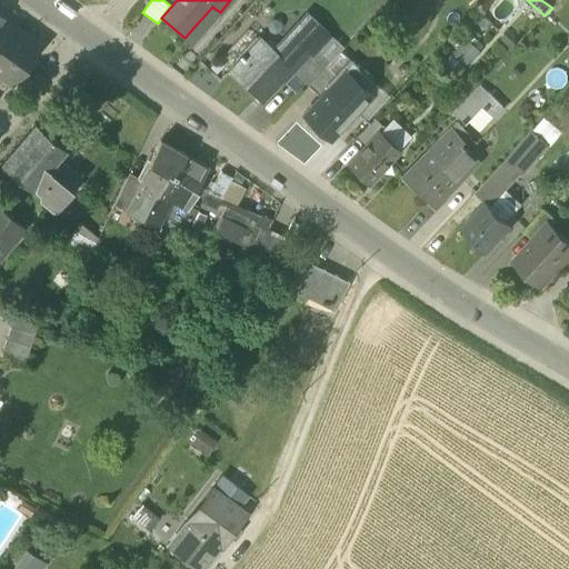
[(0,35),(9,22),(0,15),(0,35)]
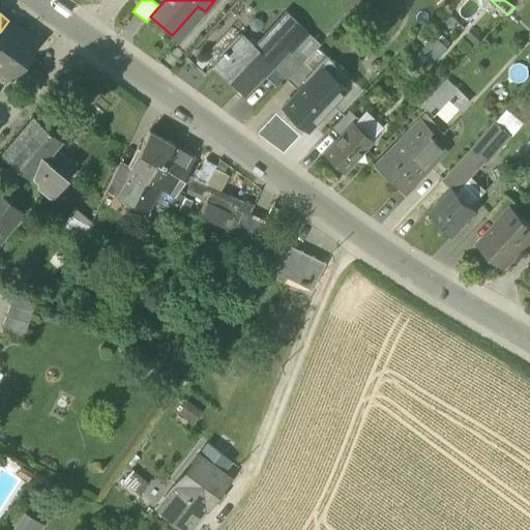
[(213,65),(244,93),(262,75),(263,75),(271,65),(276,61),(278,62),(295,46),(306,33),(286,13),(255,48),(242,35),(222,57),(213,65)]
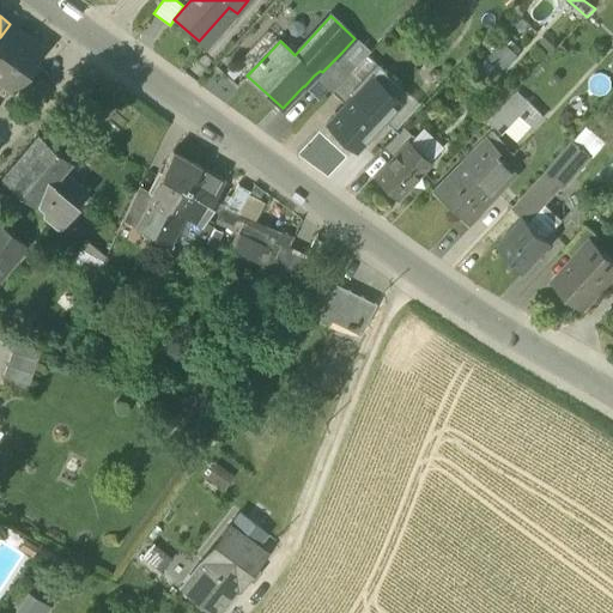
[(43,49),(10,24),(0,37),(0,82),(12,91),(43,49)]
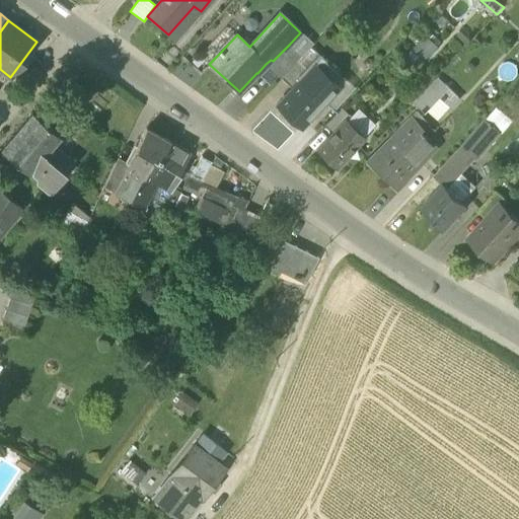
[(207,46),(217,56),(237,34),(227,25),(207,46)]
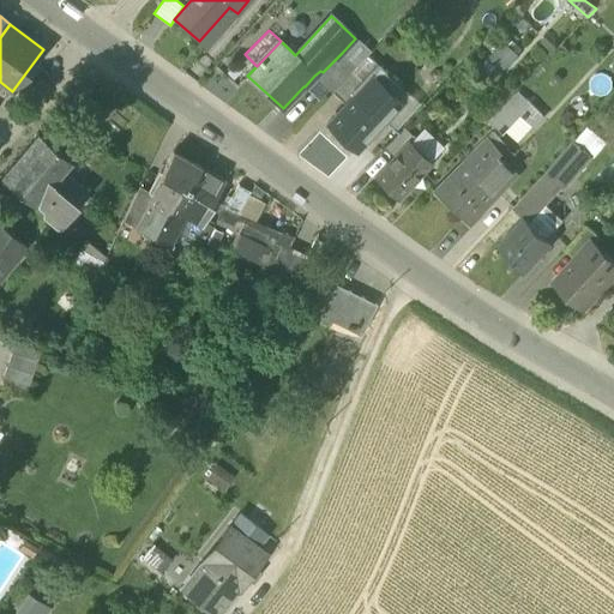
[(356,36),(355,38),(342,53),(356,66),(367,55),(371,50),(356,36)]
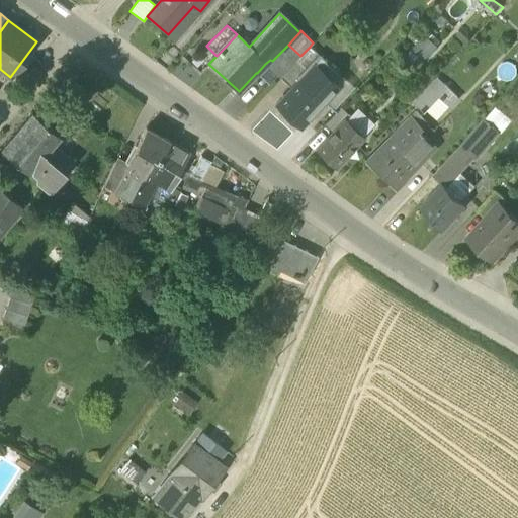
[(438,47),(425,34),(412,49),(425,61),(438,47)]
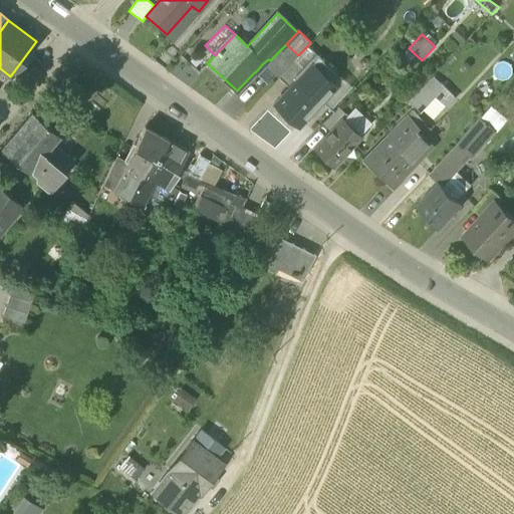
[(275,74),(278,77),(294,60),(298,55),(286,44),(270,60),(268,59),(263,63),(275,74)]
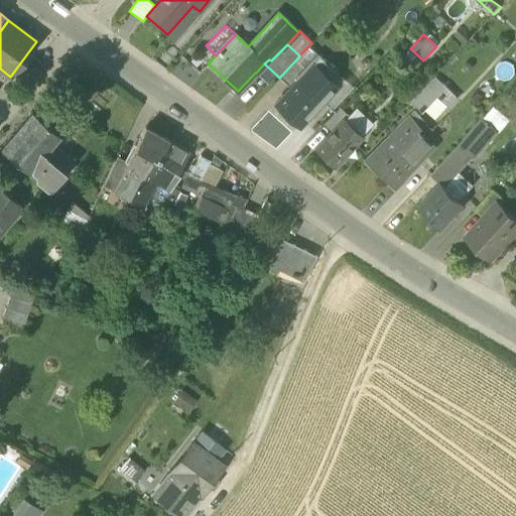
[(304,69),(317,54),(308,46),(299,55),(295,60),(304,69)]
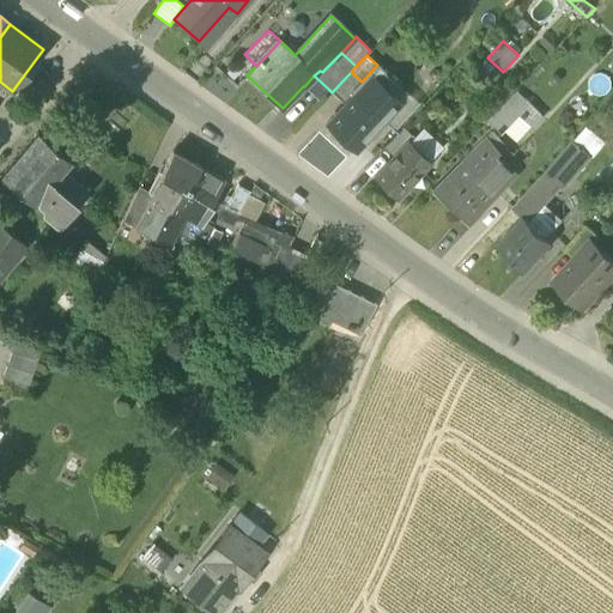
[(327,125),(356,151),(374,132),(384,120),(377,113),(401,87),(377,65),(362,82),(363,84),(354,92),(356,93),(345,104),(327,125)]
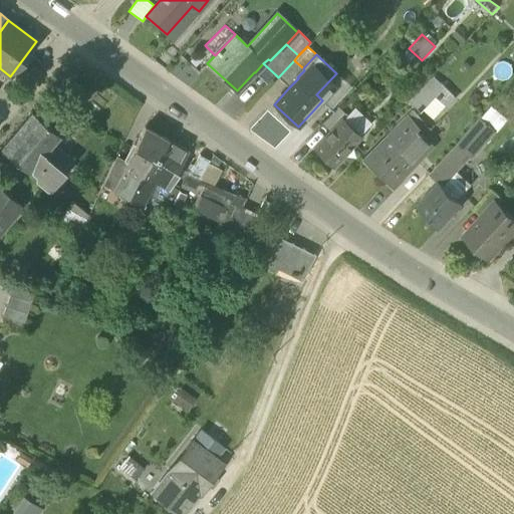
[(303,68),(294,60),(278,77),(289,87),(298,78),(297,77),(304,70),(303,68)]
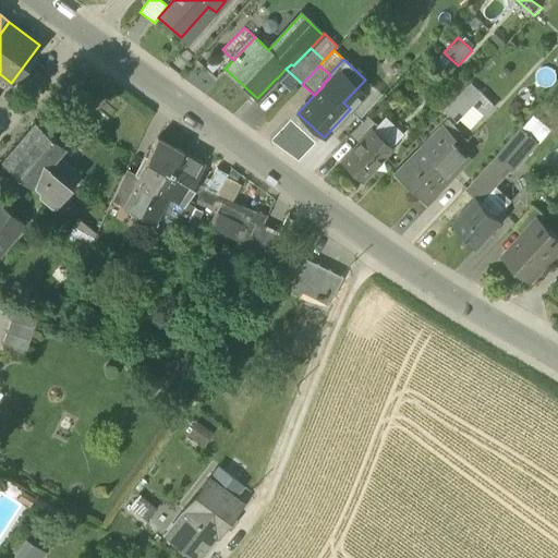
[(286,69),(277,79),(290,92),(299,81),(286,69)]
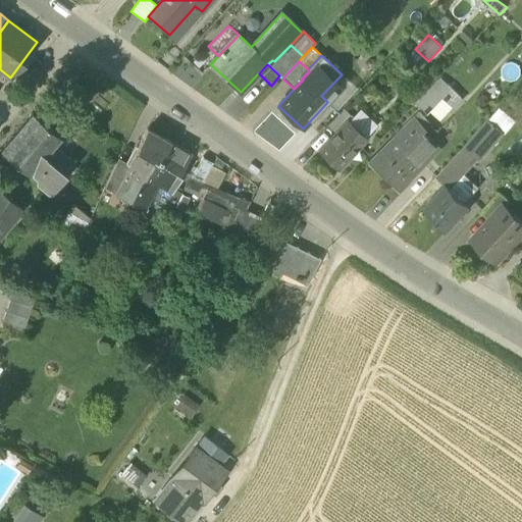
[(321,96),(327,102),(336,111),(357,89),(342,74),(321,96)]
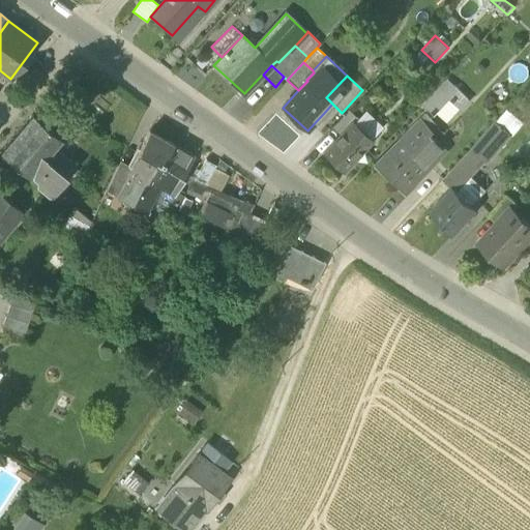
[(60,89),(69,97),(80,86),(70,78),(60,89)]
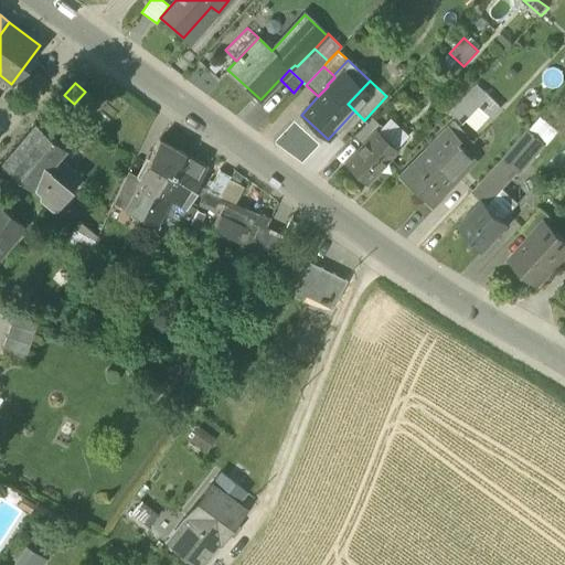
[(479,106),(490,116),(500,106),(479,85),(476,88),(482,94),(476,102),(480,105),(479,106)]
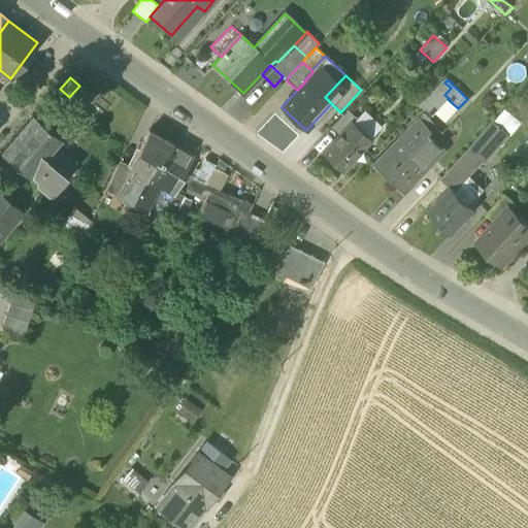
[(423,106),(433,116),(435,112),(448,99),(449,98),(444,95),(451,88),(444,83),(423,106)]
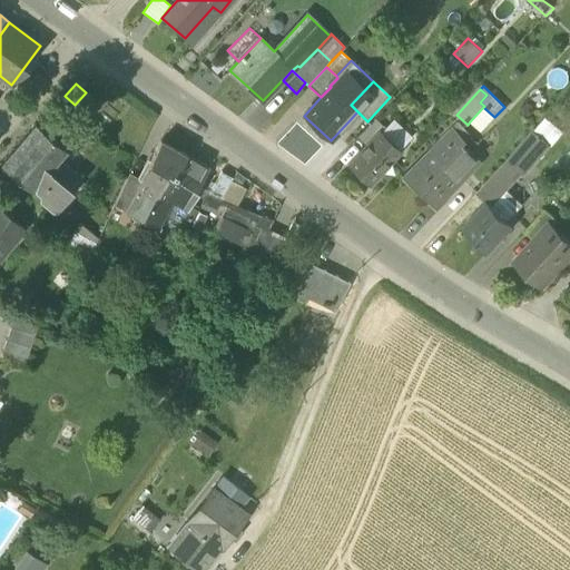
[(483,107),(470,121),(481,131),(494,117),(483,107)]
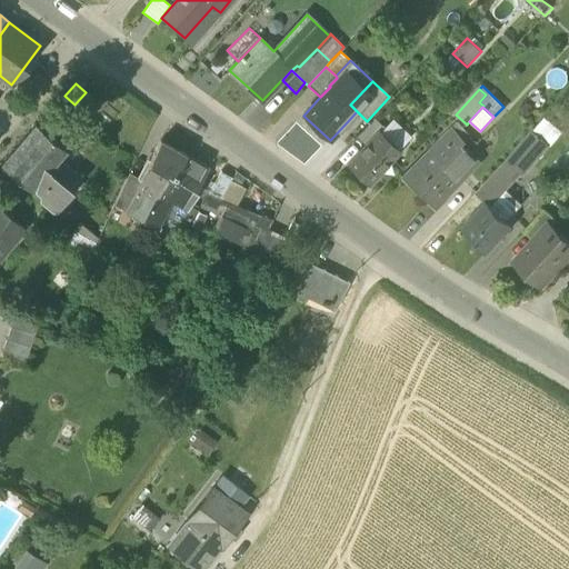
[(375,118),(357,137),(366,146),(379,131),(383,127),(375,118)]
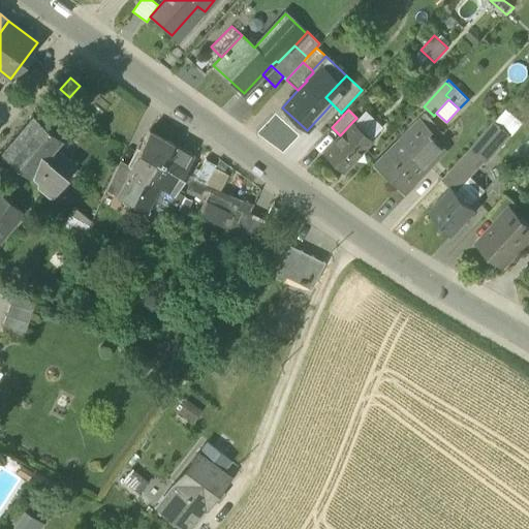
[(365,110),(356,118),(352,122),(372,141),(383,128),(365,110)]
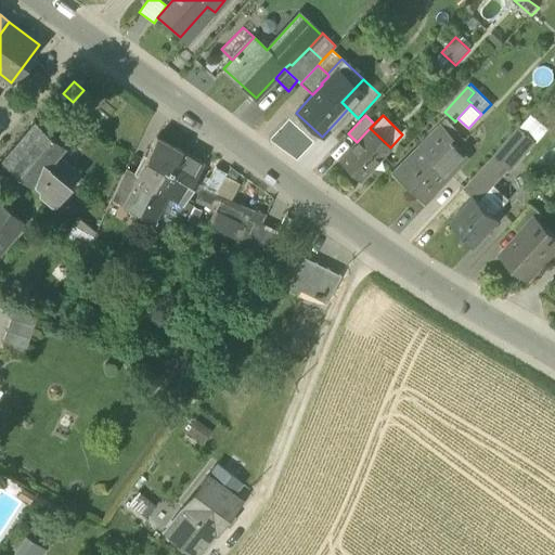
[(529,116),(519,127),(536,142),(545,130),(529,116)]
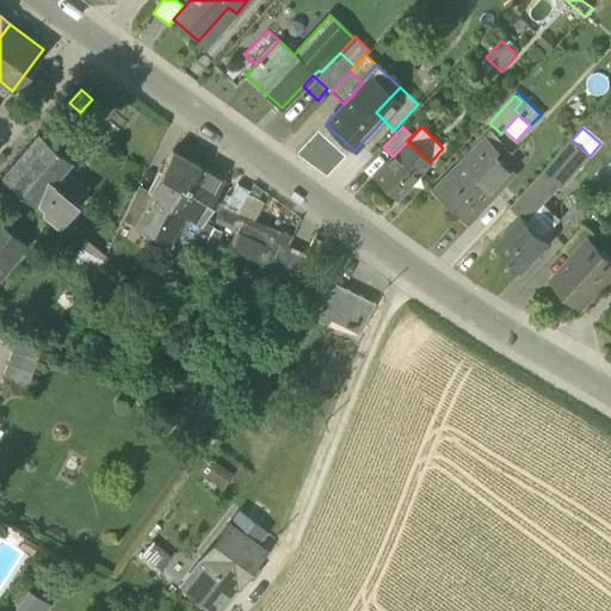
[(38,133),(19,154),(53,181),(62,171),(71,160),(38,133)]
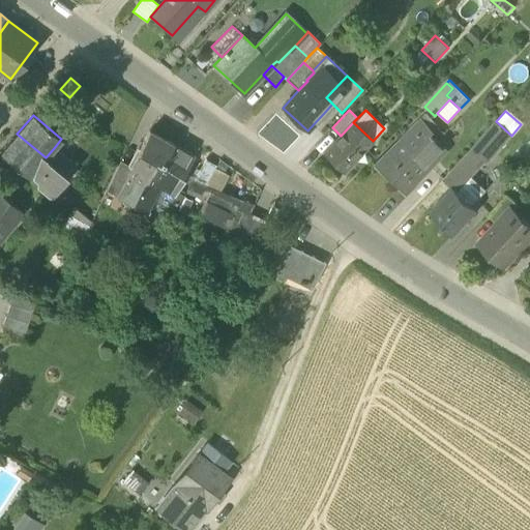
[(422,119),(434,130),(439,126),(428,115),(422,119)]
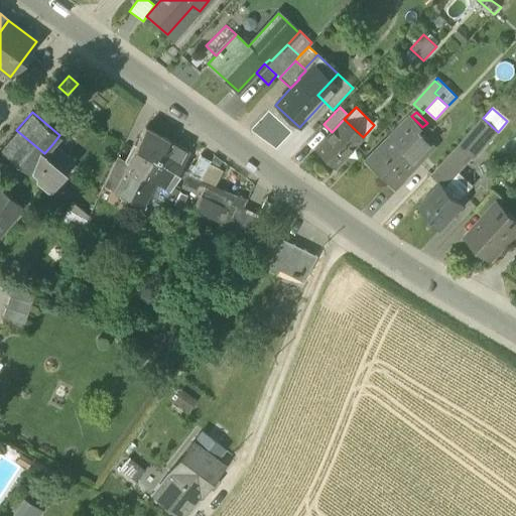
[(365,161),(394,189),(434,148),(418,132),(422,127),(411,116),(365,161)]
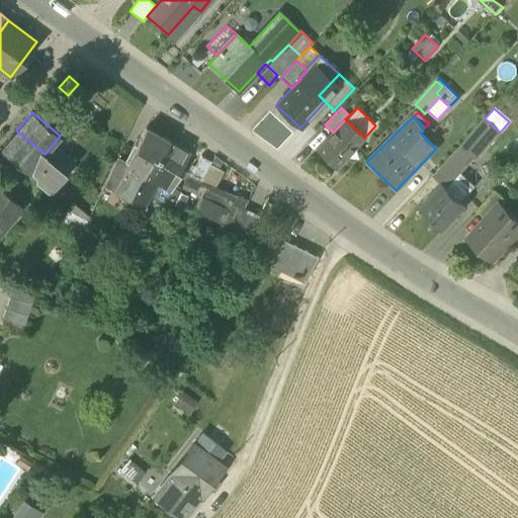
[(485,118),(460,146),(473,158),(475,159),(500,133),(485,118)]
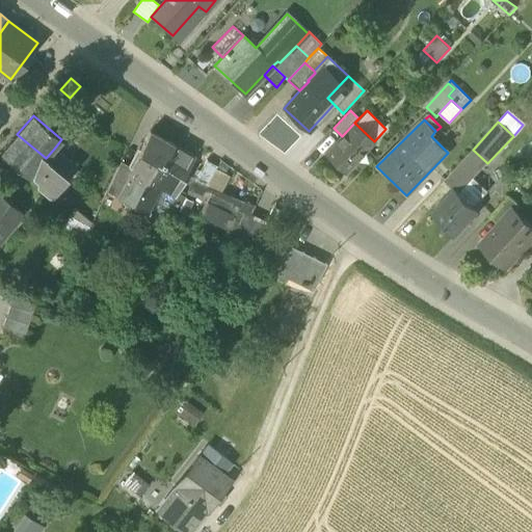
[(324,155),(344,173),(374,141),(354,123),(342,136),(324,155)]
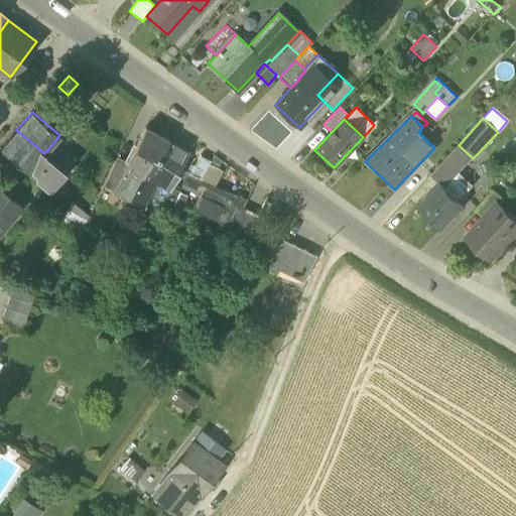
[(126,165),(142,173),(152,156),(159,160),(169,142),(143,127),(142,127),(124,160),(122,162),(126,165)]
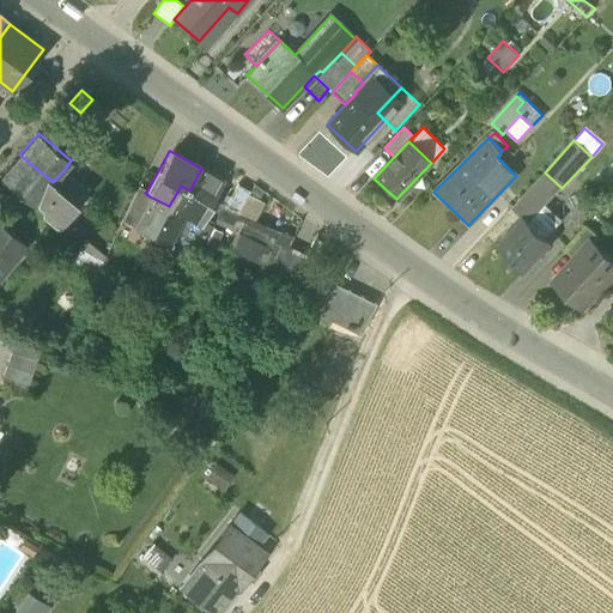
[(34,205),(37,201),(53,182),(19,155),(1,176),(34,205)]
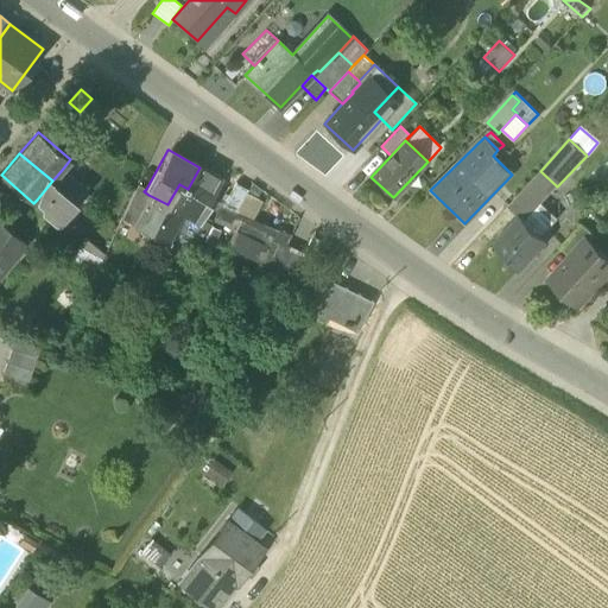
[(200,168),(188,189),(209,203),(223,181),(200,168)]
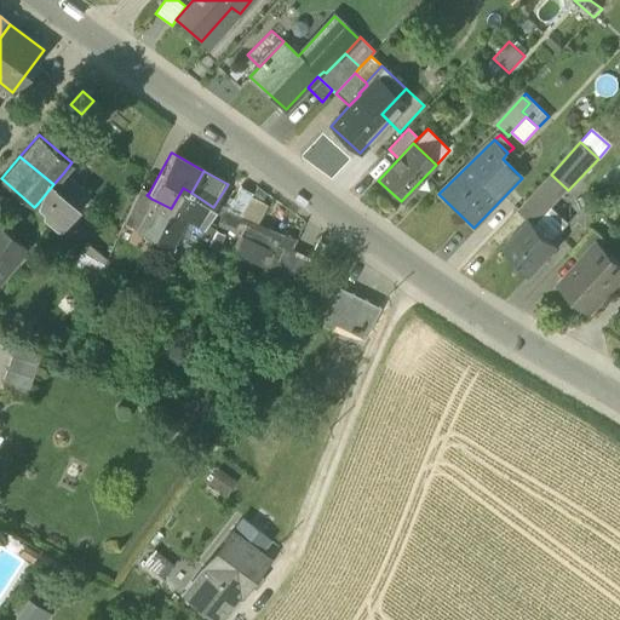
[(53,184),(80,206),(89,195),(63,173),(53,184)]
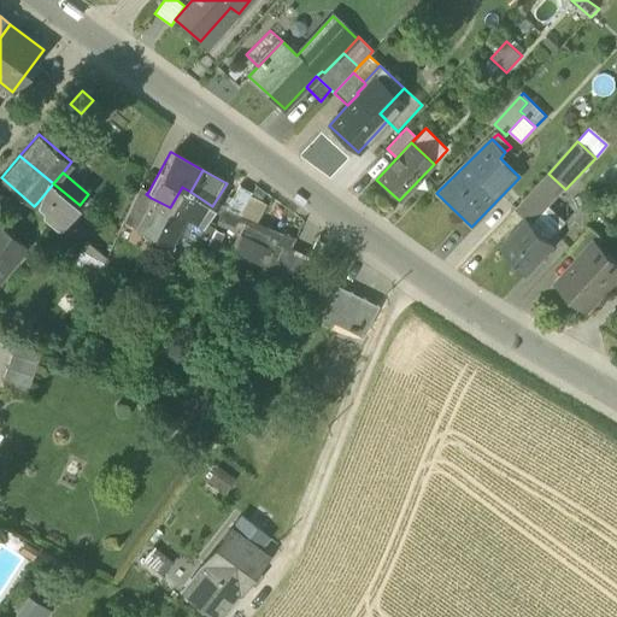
[(548,174),(517,209),(527,218),(527,217),(533,222),(548,205),(564,188),(548,174)]
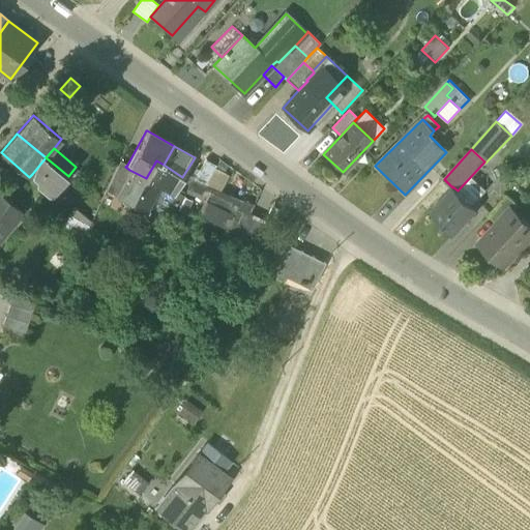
[(68,176),(46,157),(32,174),(38,179),(39,185),(49,194),(54,193),(58,188),(58,189),(67,177),(68,176)]
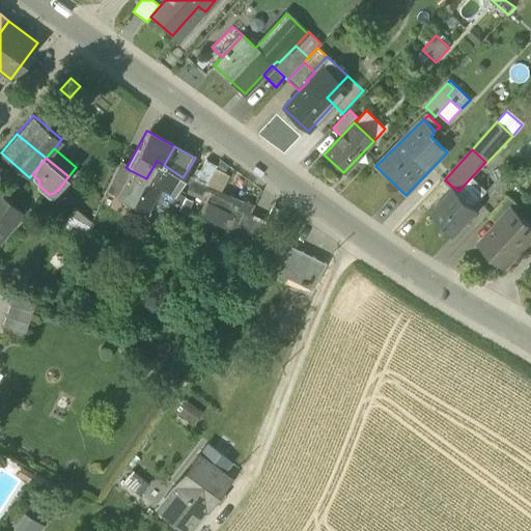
[(196,177),(205,183),(215,167),(216,165),(207,160),(196,177)]
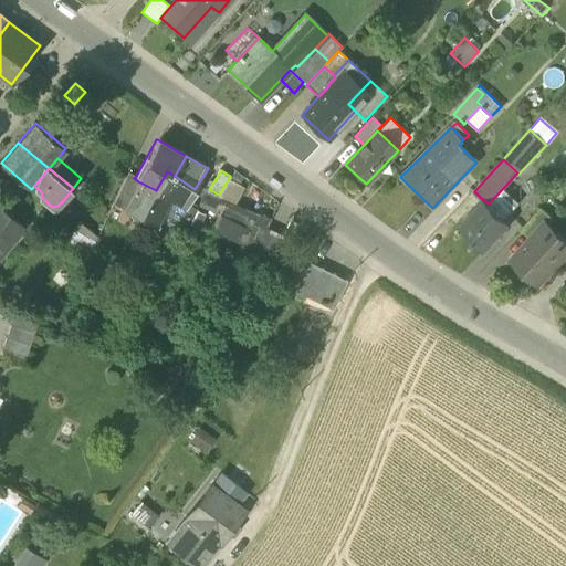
[(134,178),(136,176),(128,171),(113,205),(124,210),(138,181),(134,178)]
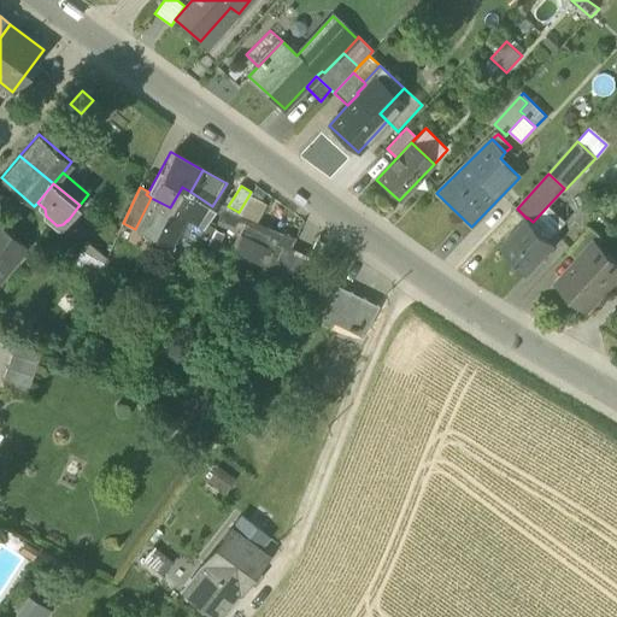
[(182,187),(170,207),(183,215),(201,225),(204,222),(212,206),(191,192),(182,187)]
